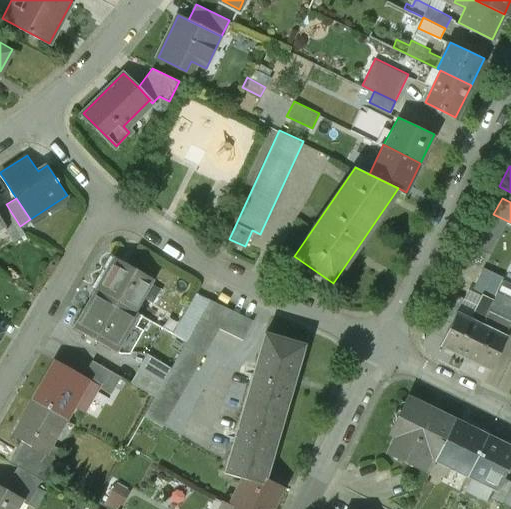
[(20,226),(6,204),(0,208),(0,215),(4,222),(2,223),(12,240),(25,232),(20,226)]
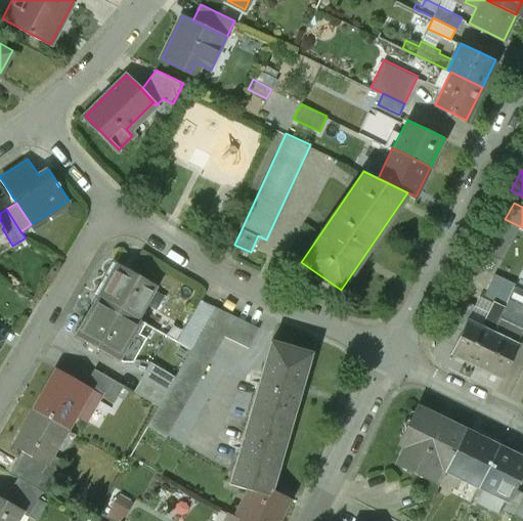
[(117,263),(98,295),(137,317),(156,286),(143,278),(144,277),(130,269),(130,270),(117,263)]
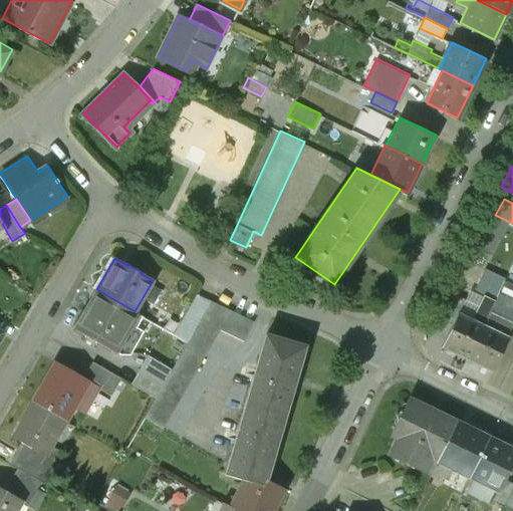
[(493,302),(495,297),(509,268),(495,262),(491,270),(486,268),(474,293),(493,302)]
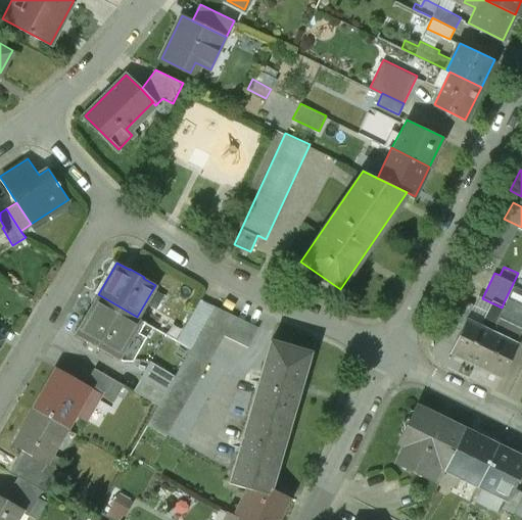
[(77,333),(120,359),(141,319),(137,317),(98,294),(77,333)]
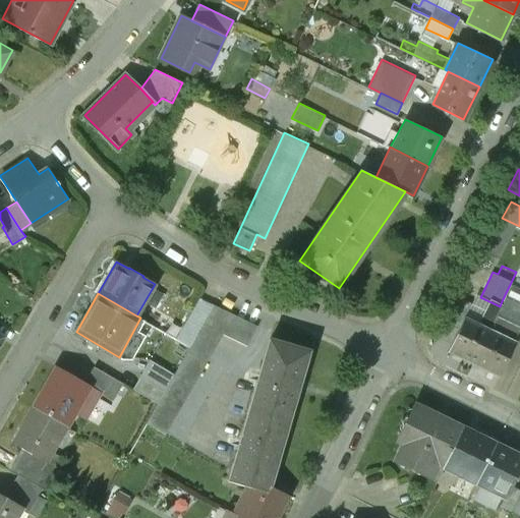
[(449,350),(473,362),(500,306),(480,297),(475,294),(449,350)]
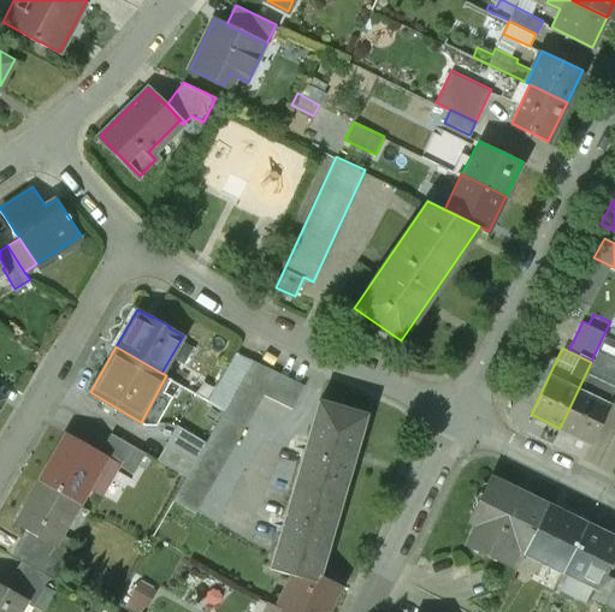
[(207,399),(225,409),(241,382),(253,358),(236,350),(207,399)]
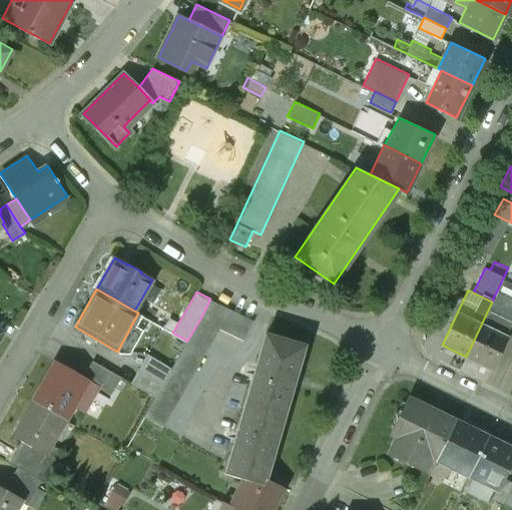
[(511,305),(494,297),(492,302),(466,357),(492,369),(507,337),(505,336),(508,329),(511,321),(511,305)]
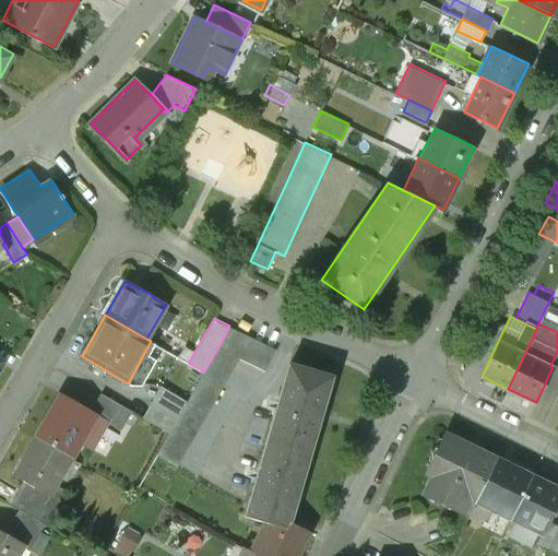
[(276,347),(229,326),(218,347),(239,357),(265,369),(276,347)]
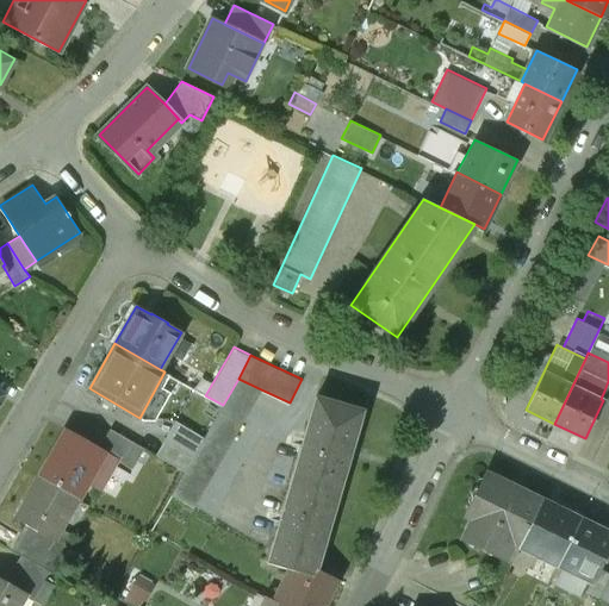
[(223,405),(172,494),(194,507),(261,389),(238,379),(223,405)]
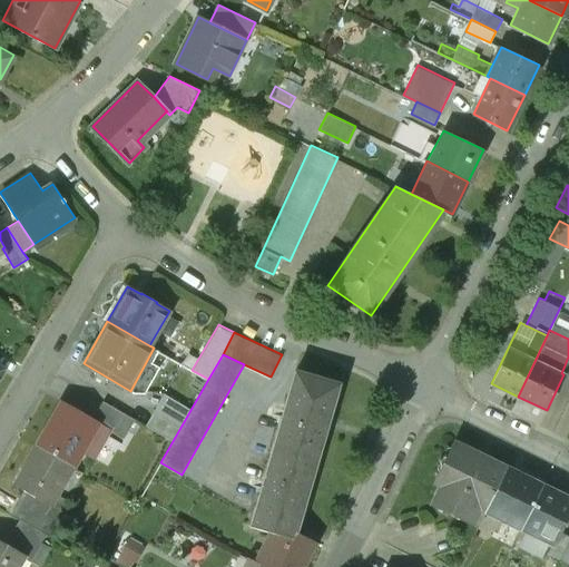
[(295,371),(273,448),(315,460),(337,383),(295,371)]
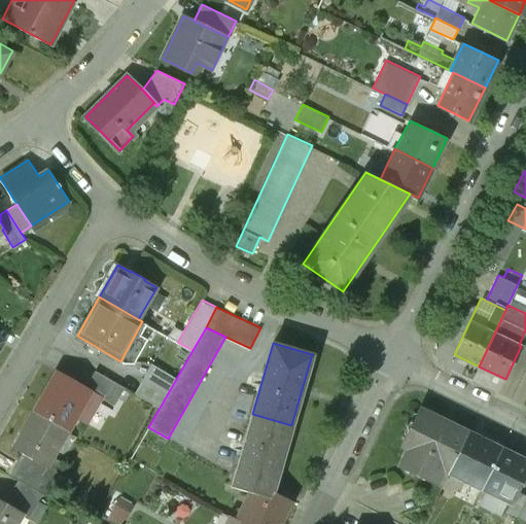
[(152,363),(135,393),(159,407),(175,377),(152,363)]
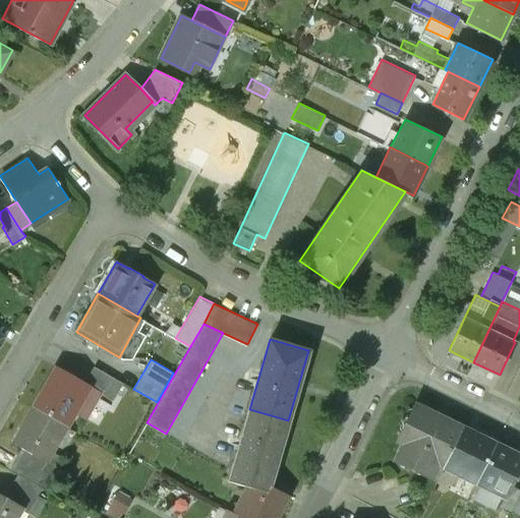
[(58,365),(34,407),(67,425),(75,411),(87,417),(101,392),(102,390),(90,384),(58,365)]
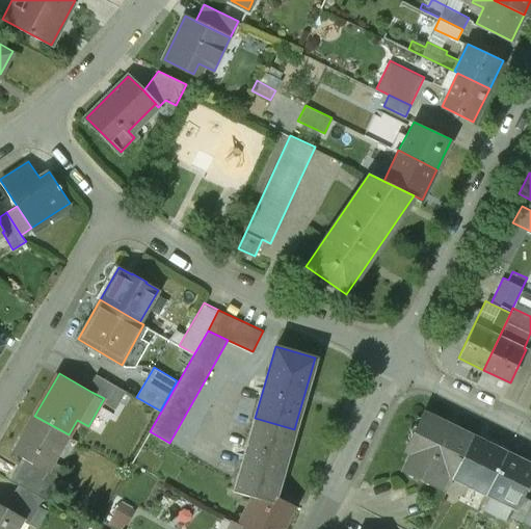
[(101,376),(91,392),(104,398),(103,400),(115,407),(126,391),(101,376)]
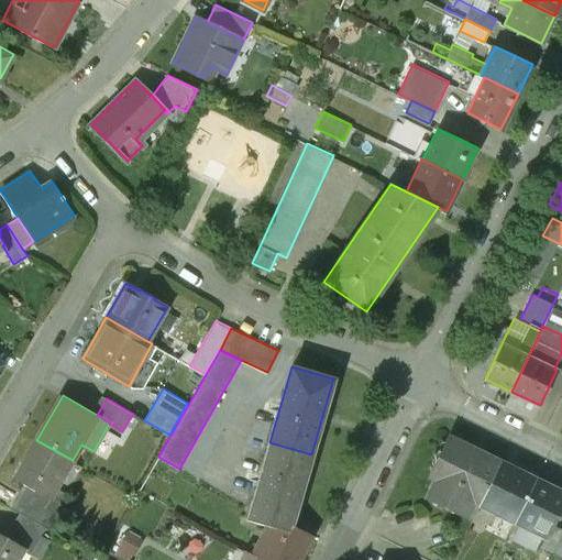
[(51,497),(73,460),(36,440),(14,479),(33,489),(33,487),(51,497)]
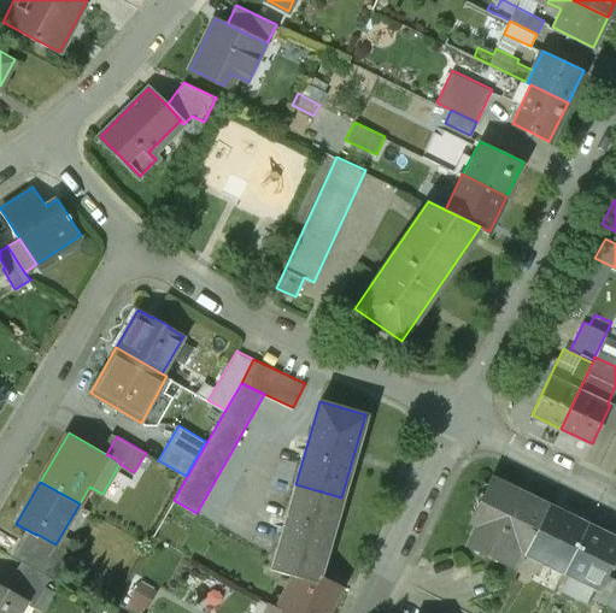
[(524,553),(527,548),(546,508),(529,500),(532,494),(518,488),(516,494),(494,483),(477,518),(485,522),(475,541),(505,556),(510,546),(524,553)]
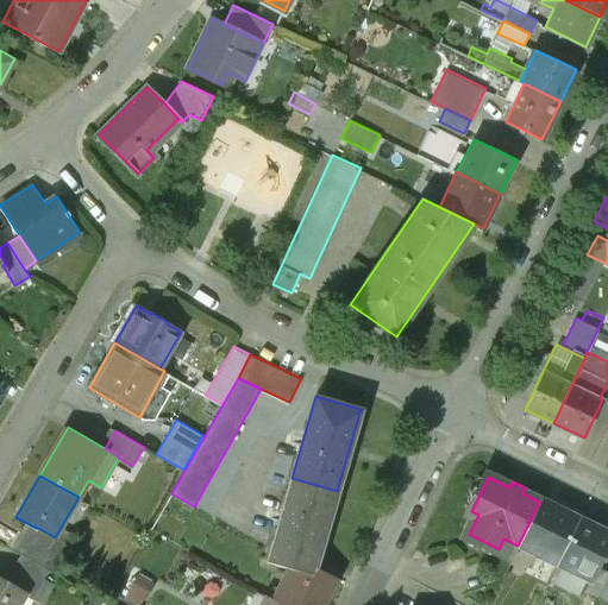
[(337,491),(292,478),(268,560),(289,566),(313,573),(314,566),(337,491)]
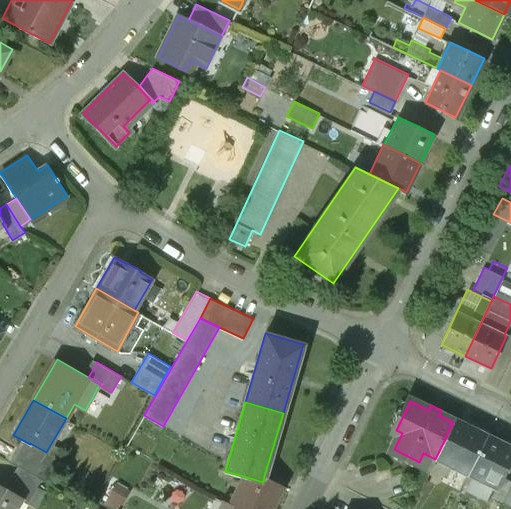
[(437,455),(469,471),(487,433),(455,417),(453,422),(437,455)]
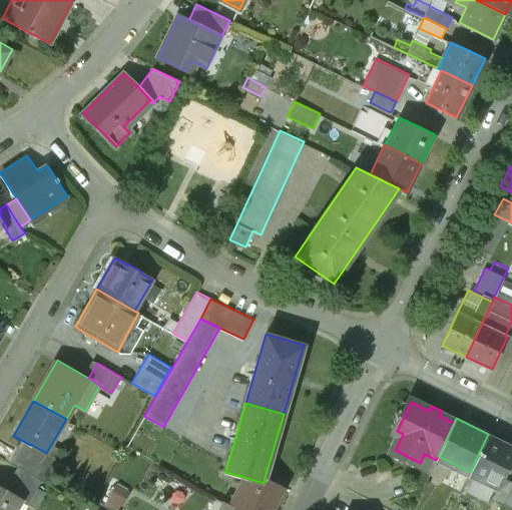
[(511,445),(488,434),(470,472),(468,476),(496,489),(498,490),(504,477),(511,460),(511,445)]
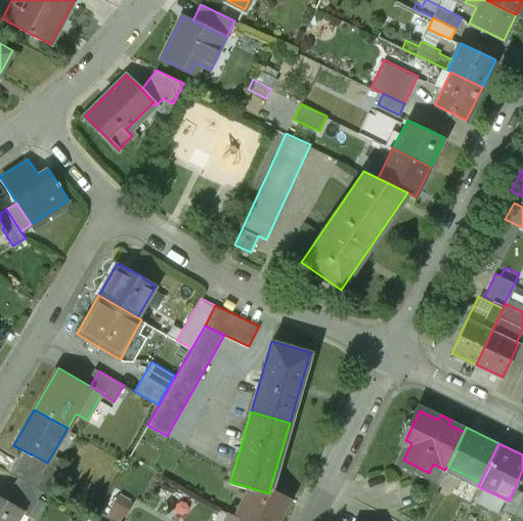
[(31,453),(31,454),(18,476),(43,490),(44,490),(53,476),(43,471),(47,463),(31,453)]
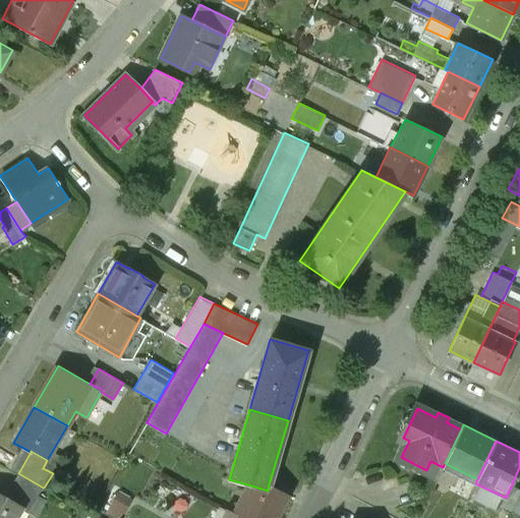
[(43,487),(18,473),(5,496),(25,508),(24,510),(29,513),(43,487)]
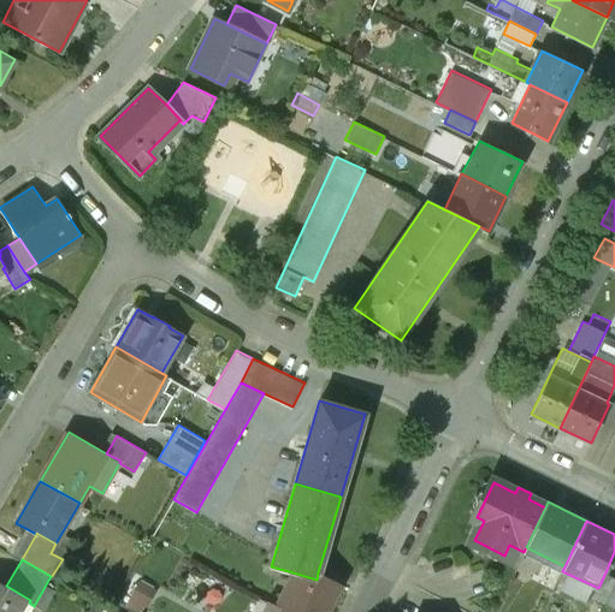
[(317,580),(293,572),(276,604),(291,611),(326,611),(339,584),(318,572),(317,580)]
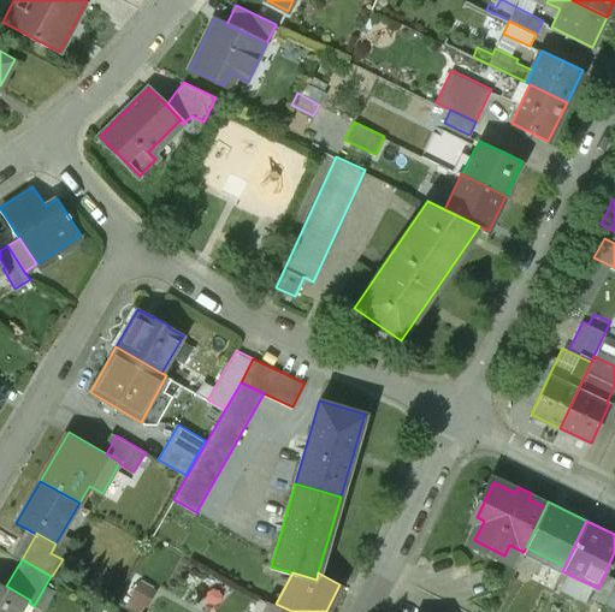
[(614,577),(605,572),(598,588),(596,587),(592,595),(605,602),(614,582),(614,577)]
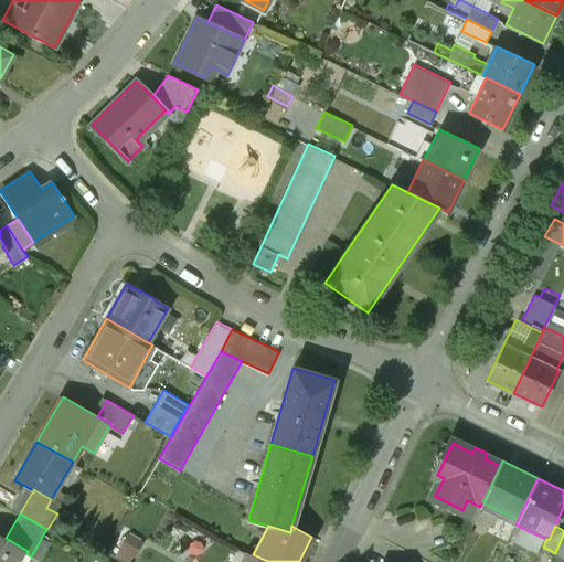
[(116,552),(132,560),(144,534),(127,527),(116,552)]
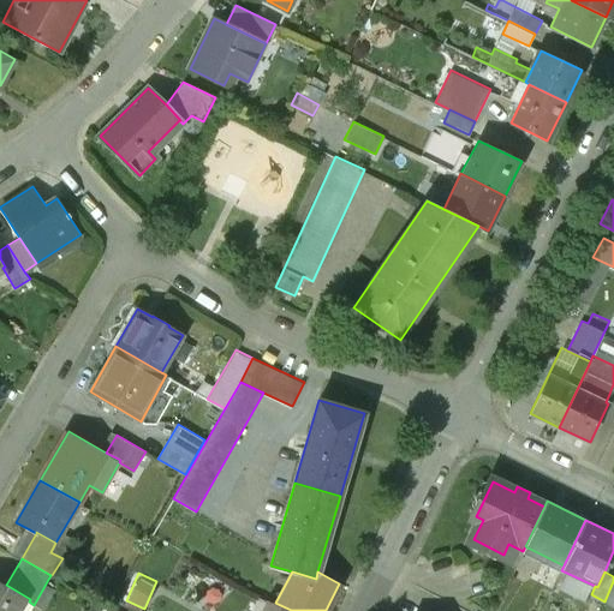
[(6,585),(0,581),(0,610),(23,610),(29,601),(30,599),(6,585)]
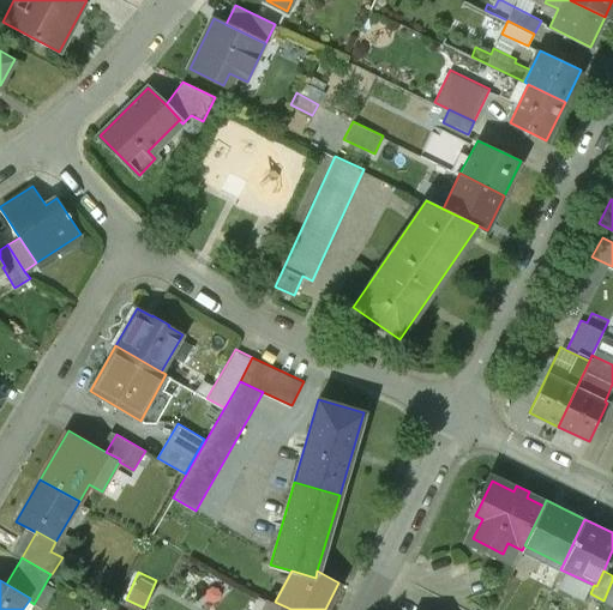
[(290,609),(275,602),(271,599),(265,609),(290,609)]
